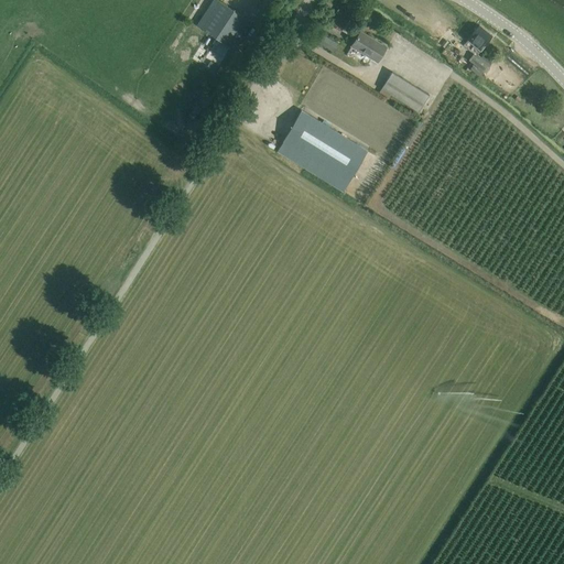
[(234,50),(251,21),(218,0),(213,0),(196,25),(234,50)]
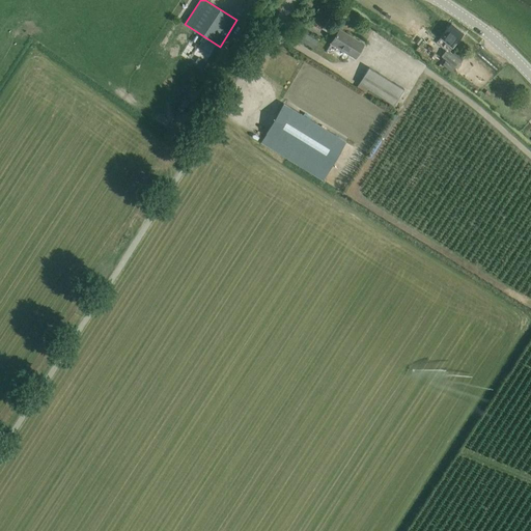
[(320,28),(333,7),(325,2),(311,23),(320,28)]
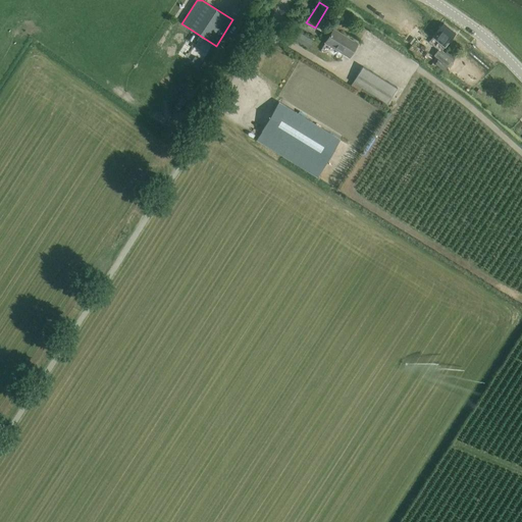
[(432,19),(429,22),(435,29),(438,25),(432,19)]
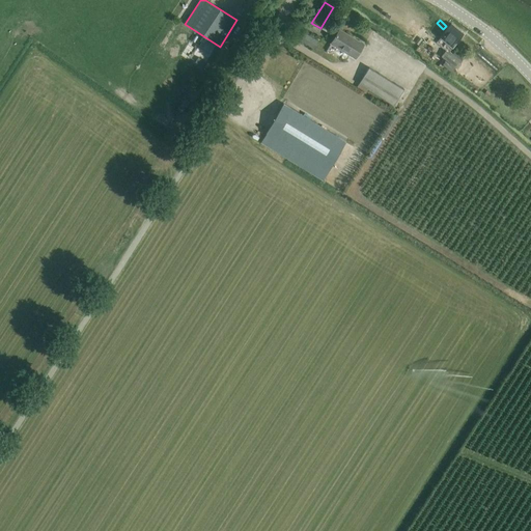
[(451,23),(440,37),(436,42),(440,45),(443,40),(452,47),(464,33),(451,23)]
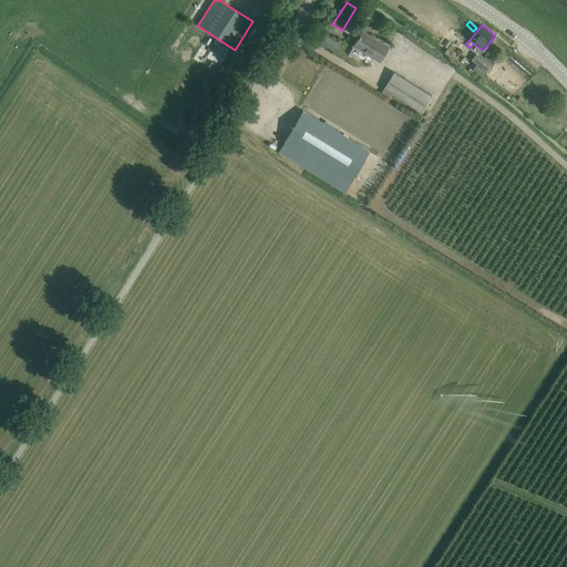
[(379,62),(389,47),(362,31),(352,47),(379,62)]
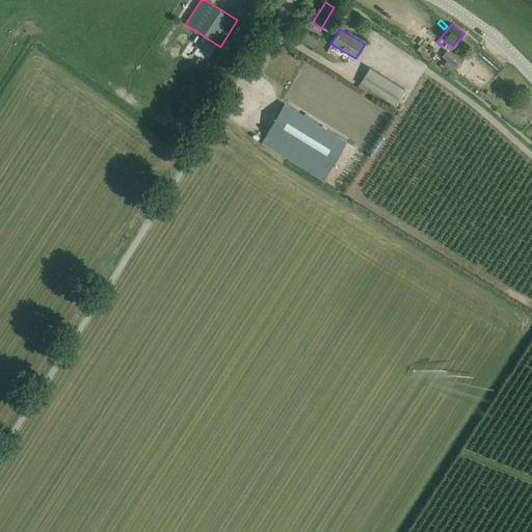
[(313,48),(318,41),(306,33),(301,40),(313,48)]
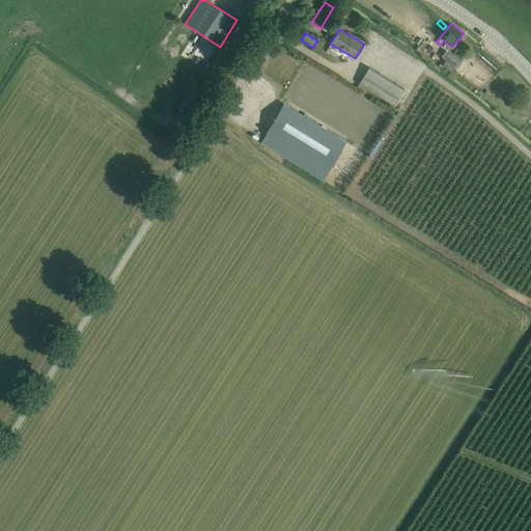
[(456,67),(460,62),(445,50),(441,56),(456,67)]
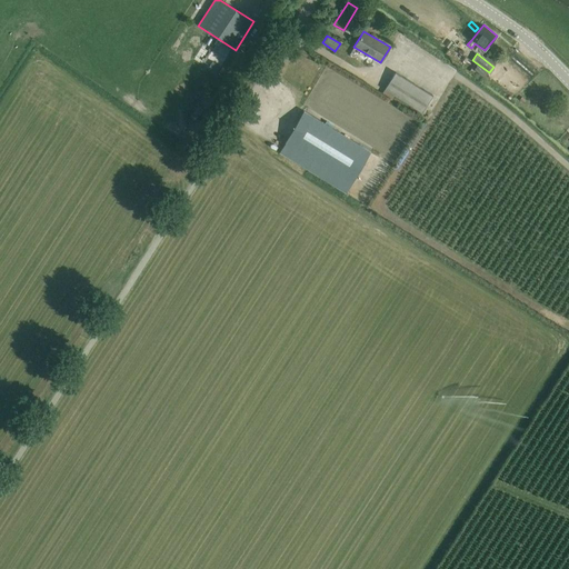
[(453,61),(449,68),(455,72),(459,66),(453,61)]
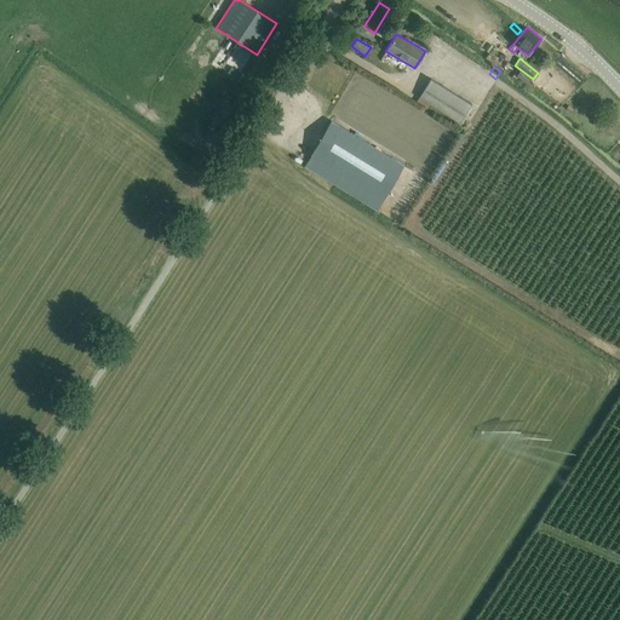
[(460,121),(471,104),(430,79),(419,96),(460,121)]
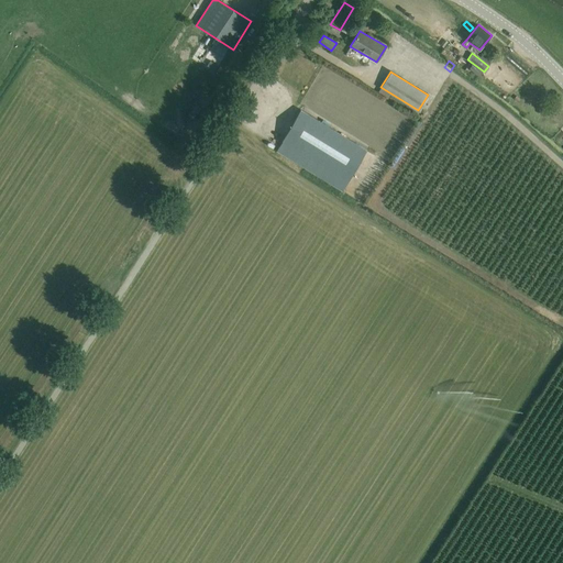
[(348,179),(366,148),(300,110),(276,151),(306,167),(311,158),(348,179)]
